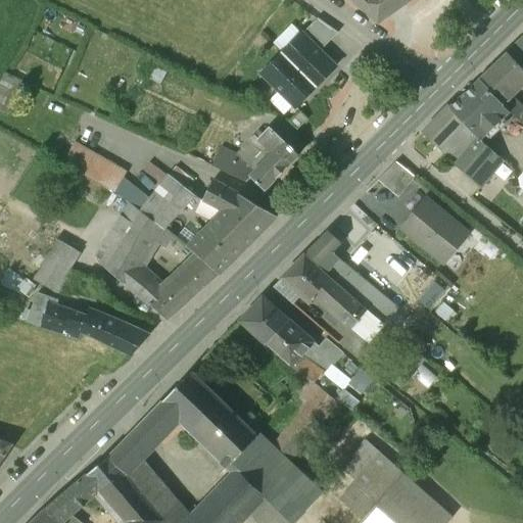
[(395,0),(350,0),(377,25),(402,6),(395,0)]
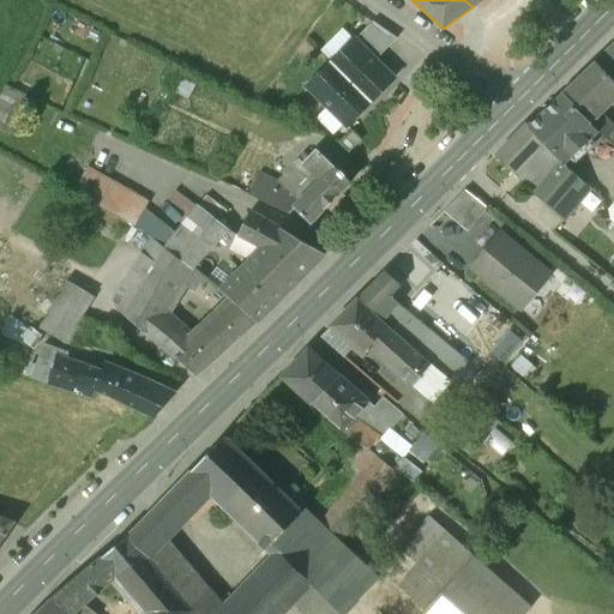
[(396,40),(372,23),(353,41),(374,62),(396,40)]
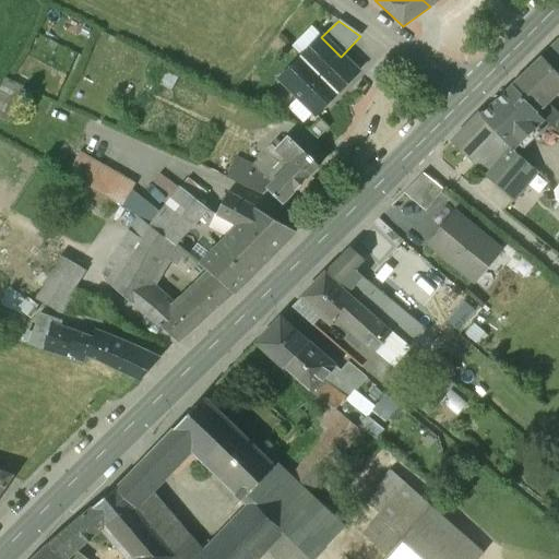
[(321,37),(280,80),(313,114),(355,71),(341,57),(321,37)]
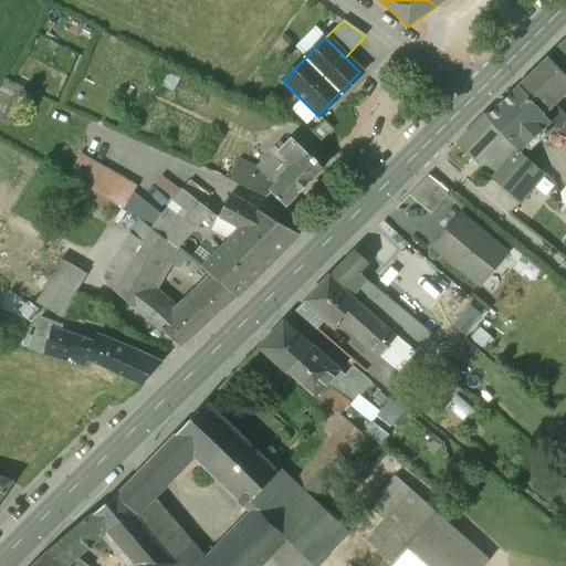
[(565,72),(565,52),(559,48),(547,58),(564,74),(565,72)]
